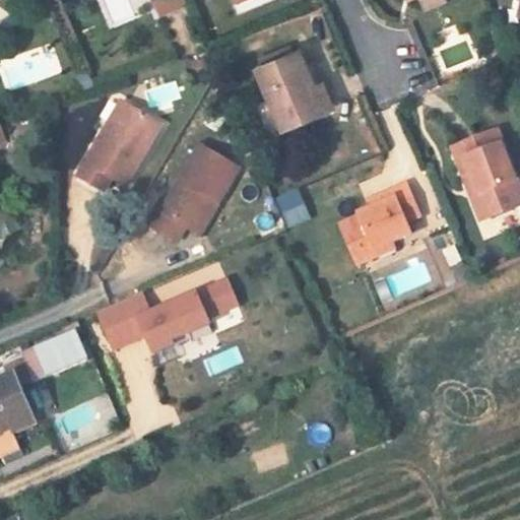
[(161,0),(161,1),(166,12),(187,3),(185,0),(161,0)]
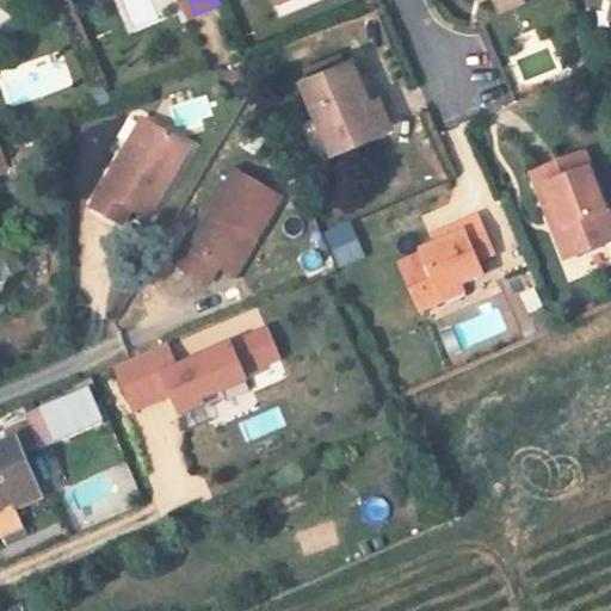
[(307,71),(310,78),(343,63),(339,56),(307,71)]
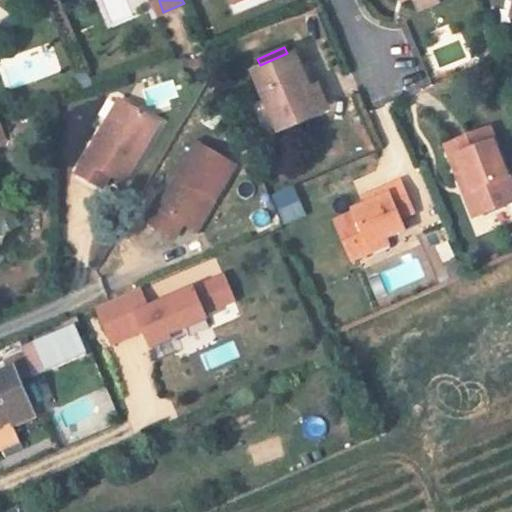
[(310,85),(294,50),(287,53),(260,65),(253,68),(266,98),(278,127),(320,110),(310,85)]
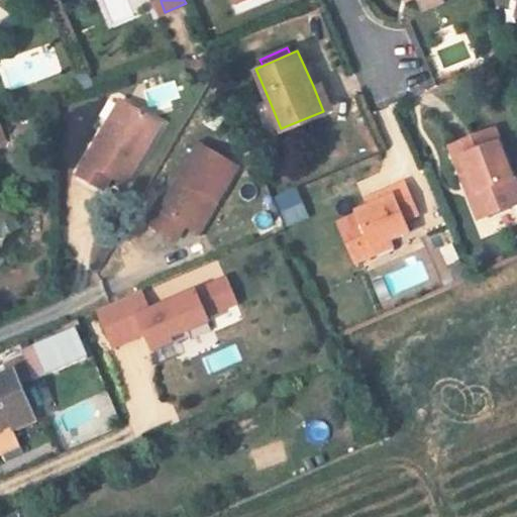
[(88,75),(78,79),(82,90),(92,87),(88,75)]
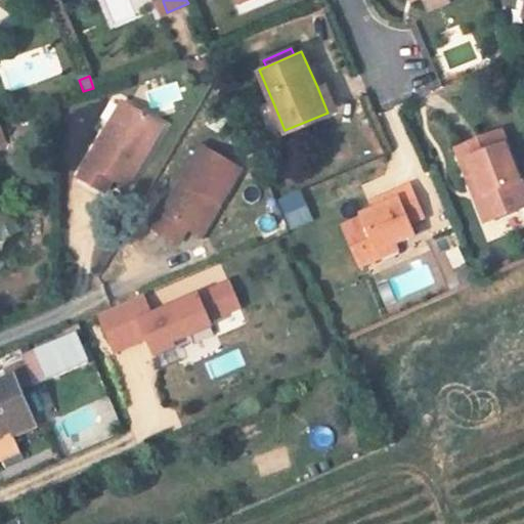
[(325,83),(317,87),(328,113),(337,108),(325,83)]
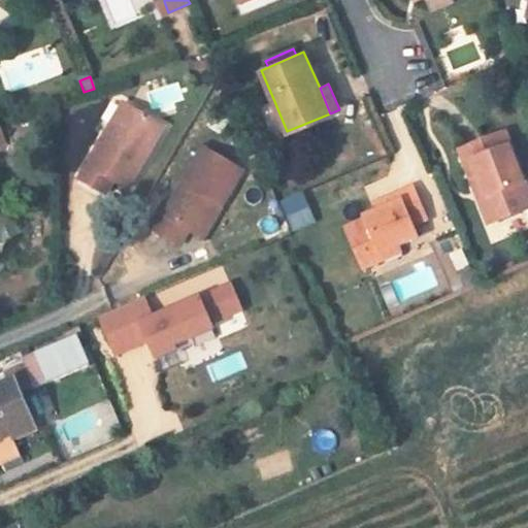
[(275,143),(290,137),(287,131),(274,101),(260,106),(275,143)]
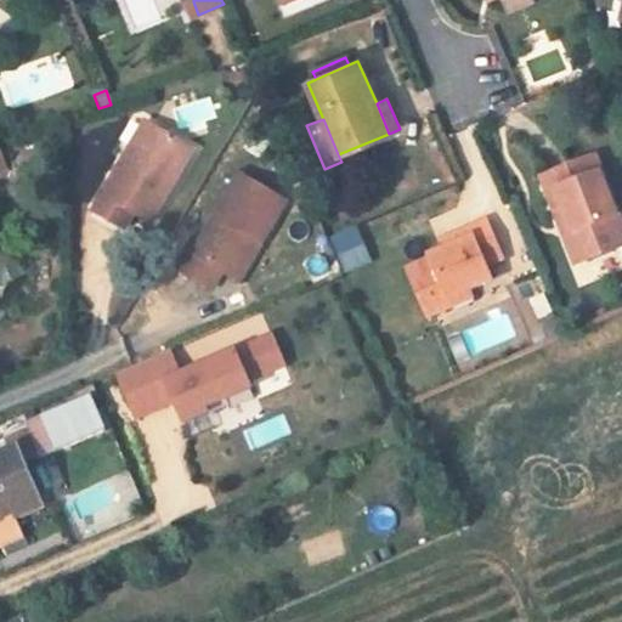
[(126,153),(134,157),(152,125),(145,122),(126,153)]
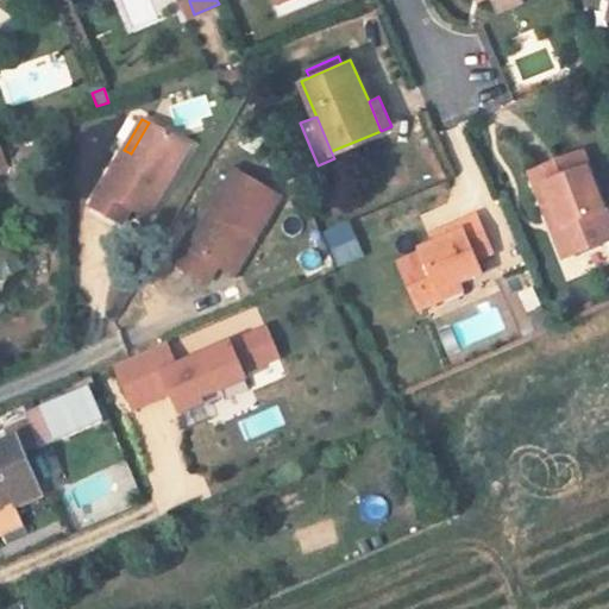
[(131,154),(124,150),(90,207),(121,225),(131,209),(146,219),(189,148),(149,123),(131,154)]
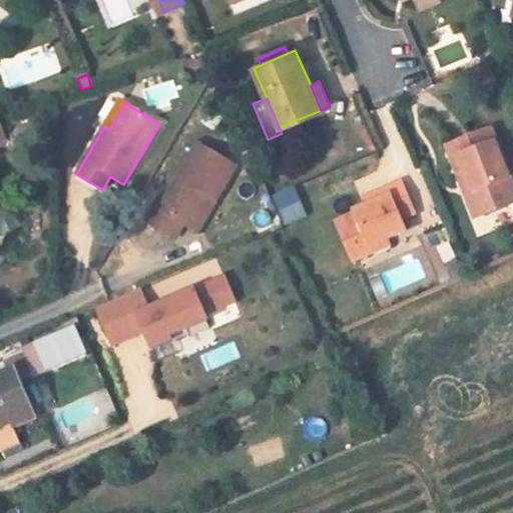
[(512,203),(512,184),(492,130),(448,147),(463,185),(471,182),(484,215),(512,203)]
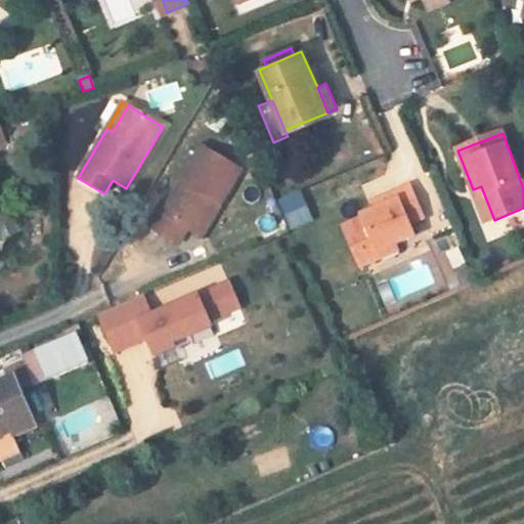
[(241,170),(202,147),(163,214),(161,212),(151,227),(179,244),(187,229),(194,233),(213,202),(220,205),(241,170)]
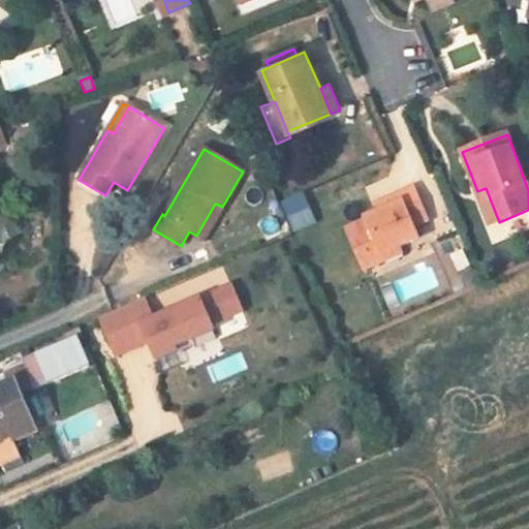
[(428,221),(413,188),(379,203),(382,210),(365,218),(365,220),(345,229),(364,271),(384,260),(381,254),(418,239),(413,227),(428,221)]
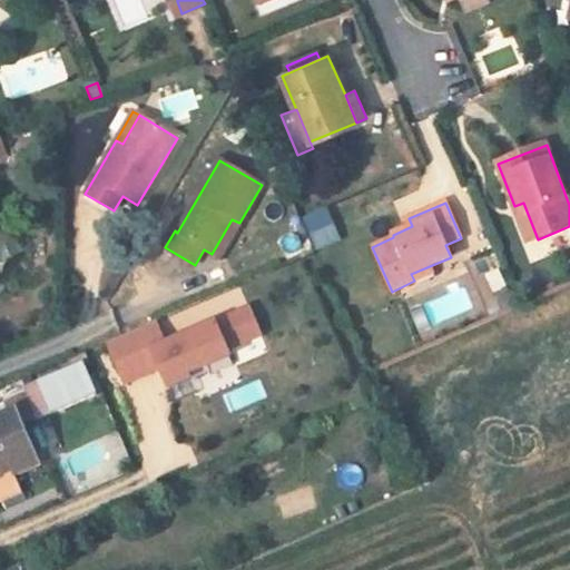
[(538,239),(523,203),(514,206),(529,243),(538,239)]
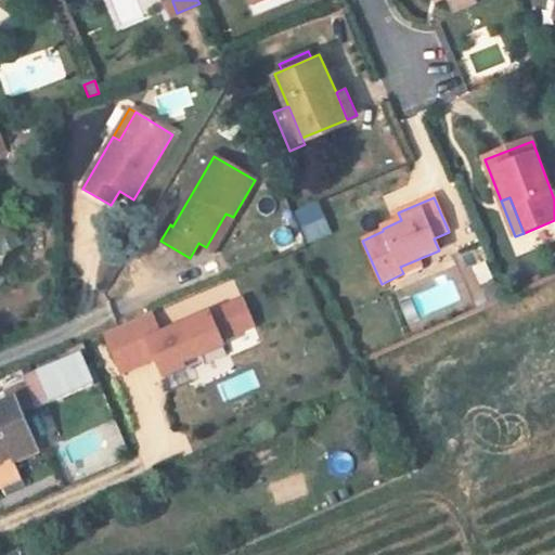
[(213,252),(233,217),(226,214),(206,247),(213,252)]
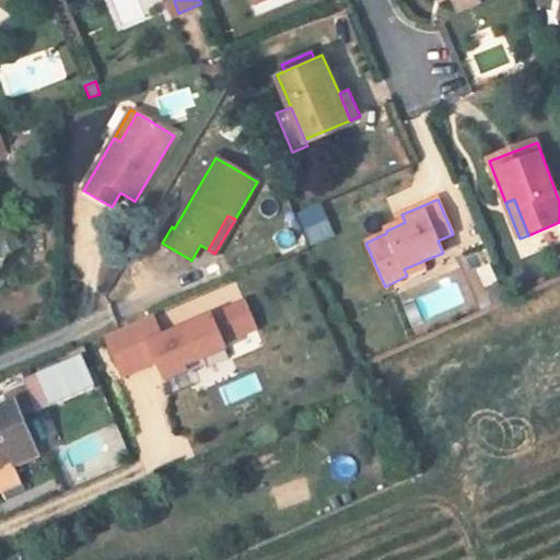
[(246,298),(163,329),(158,314),(104,335),(121,378),(161,364),(164,373),(261,337),(246,298)]
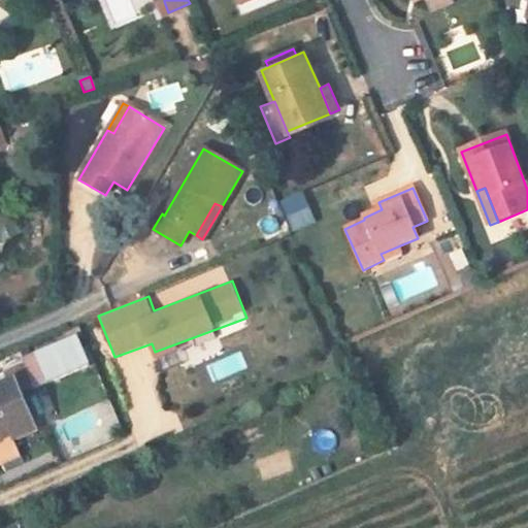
[(0,387),(0,465),(20,458),(10,436),(31,428),(14,388),(24,384),(26,389),(34,386),(35,390),(90,366),(78,338),(23,362),(26,366),(7,374),(11,383),(0,387)]
